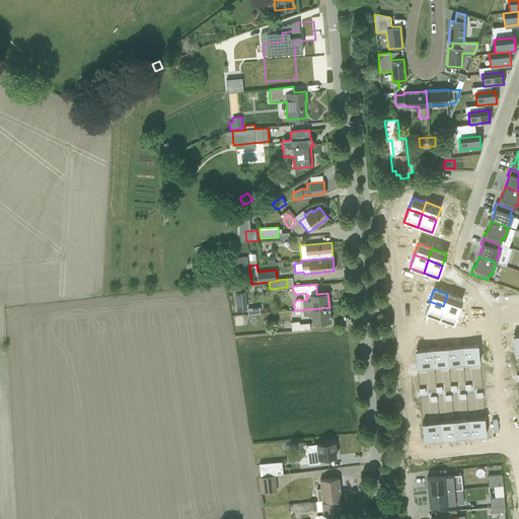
[(234,293),(236,310),(246,309),(245,292),(234,293)]
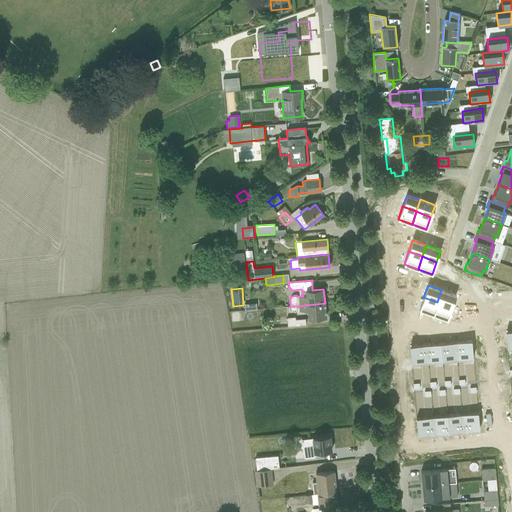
[(441,290),(437,302),(451,307),(456,295),(441,290)]
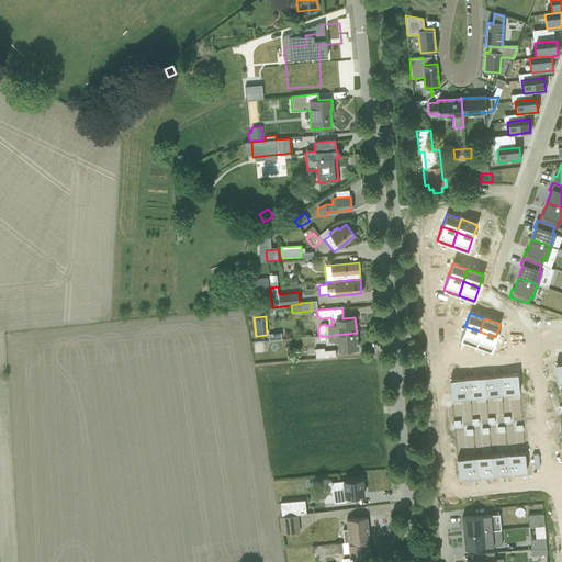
[(475,345),(480,332),(464,326),(460,339),(475,345)]
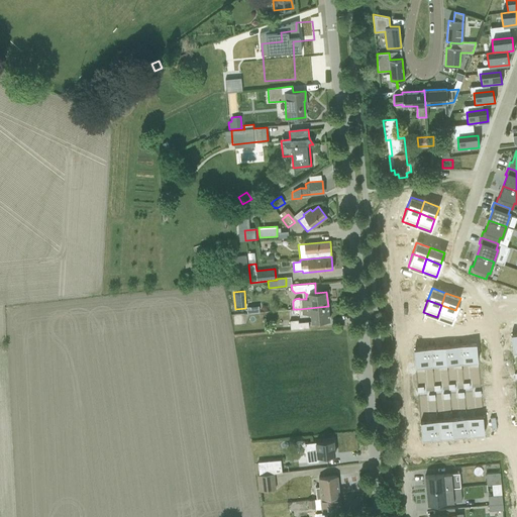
[(437,317),(451,322),(455,310),(441,305),(437,317)]
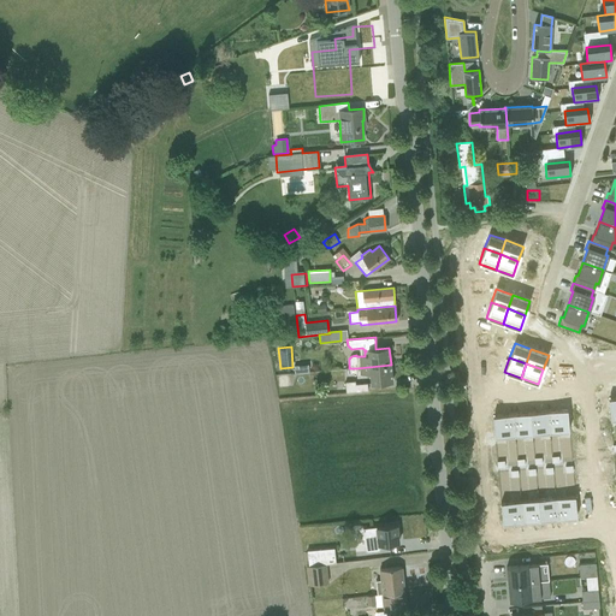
[(392,381),(391,365),(356,368),(357,375),(369,374),(369,384),(392,381)]
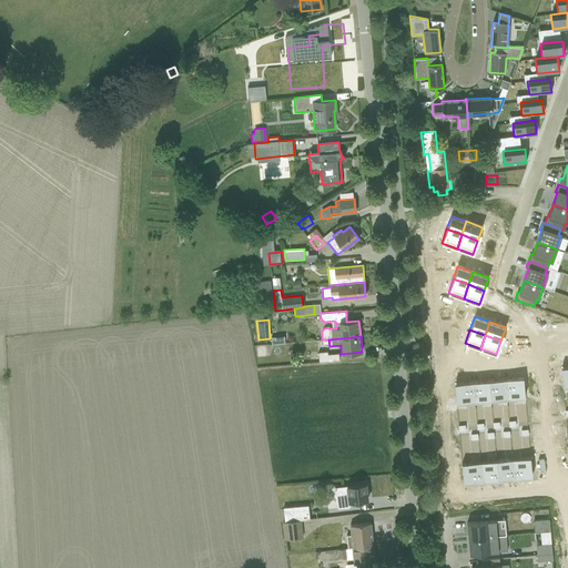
[(256,347),(256,358),(267,357),(267,347),(256,347)]
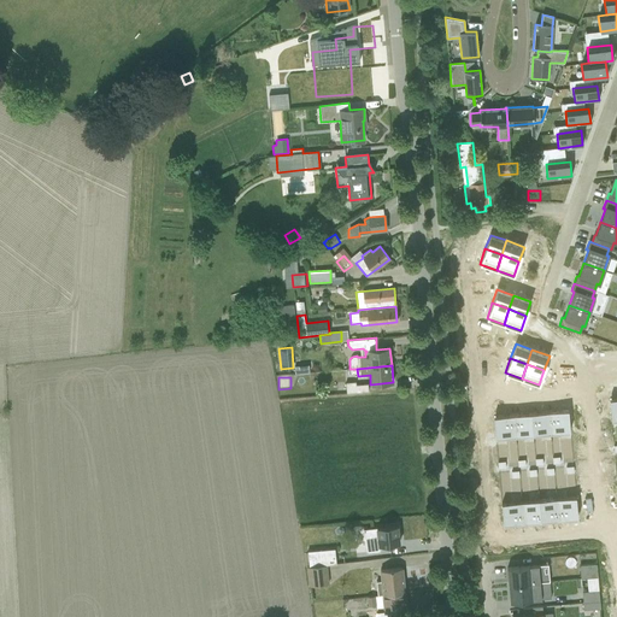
[(346,394),(369,392),(368,385),(356,385),(356,382),(345,383),(346,394)]
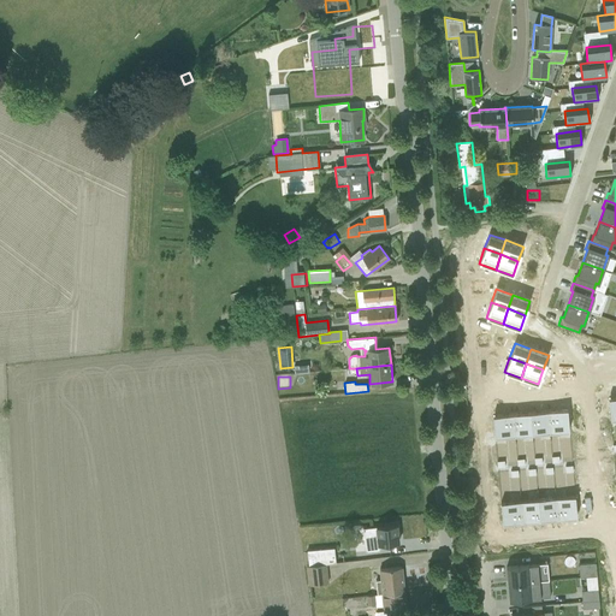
[(569,431),(567,409),(548,412),(550,432),(569,431)]
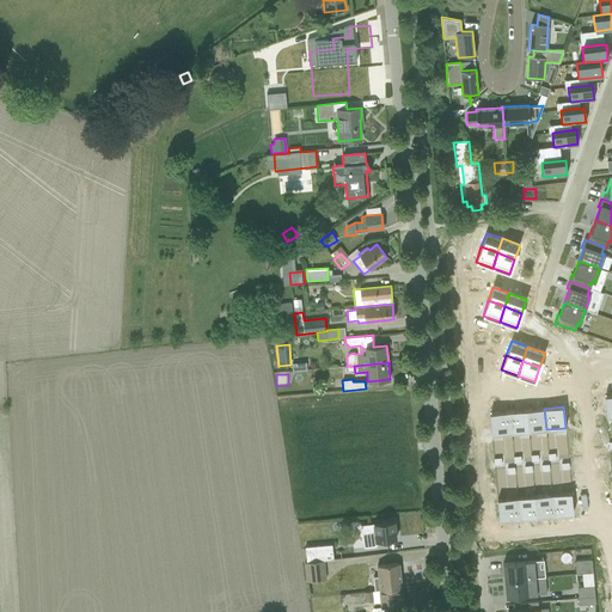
[(544,409),(526,410),(528,432),(546,429),(544,409)]
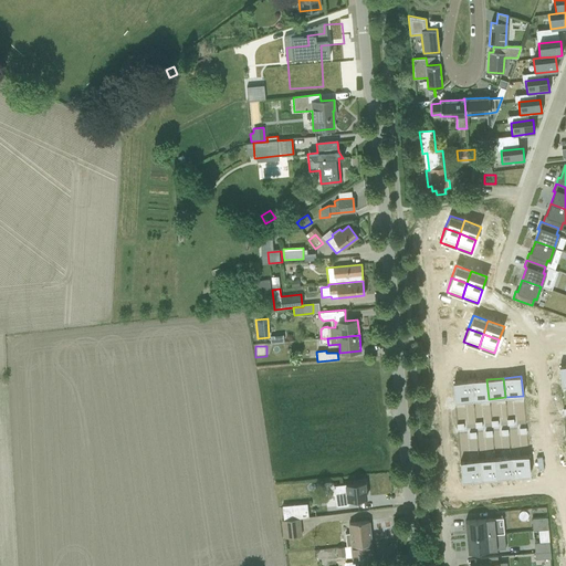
[(489,399),(486,379),(470,380),(472,400),(489,399)]
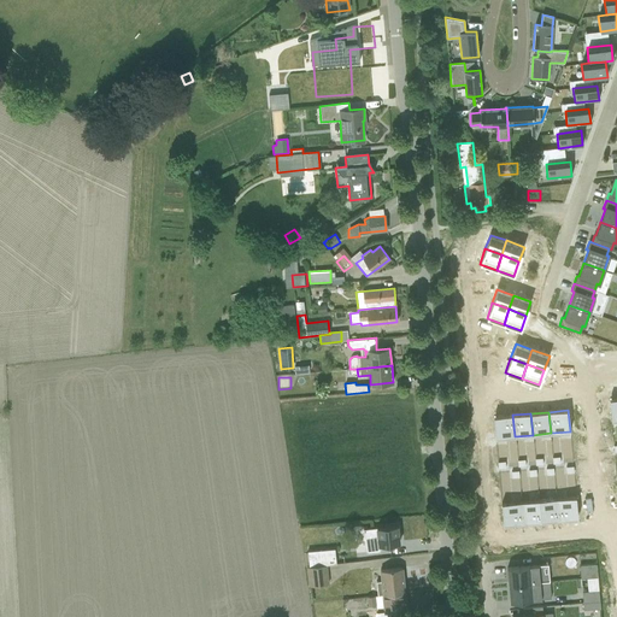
[(515,436),(512,415),(493,417),(495,439),(515,436)]
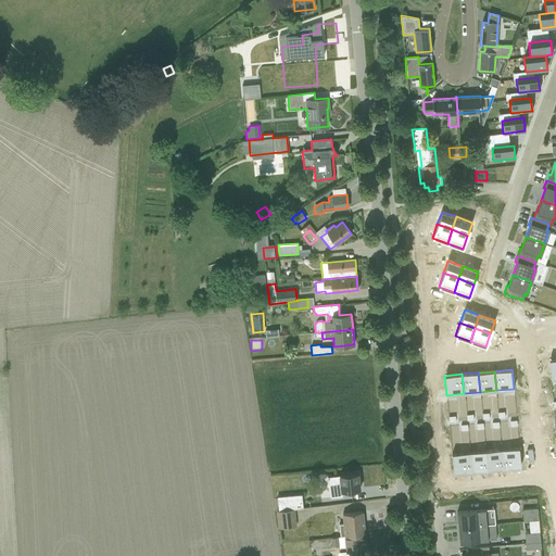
[(518,447),(502,449),(503,467),(520,466),(518,447)]
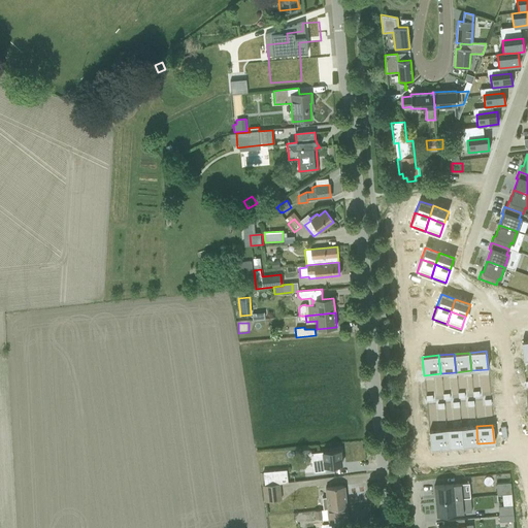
[(477,443),(476,426),(461,428),(462,446),(477,443)]
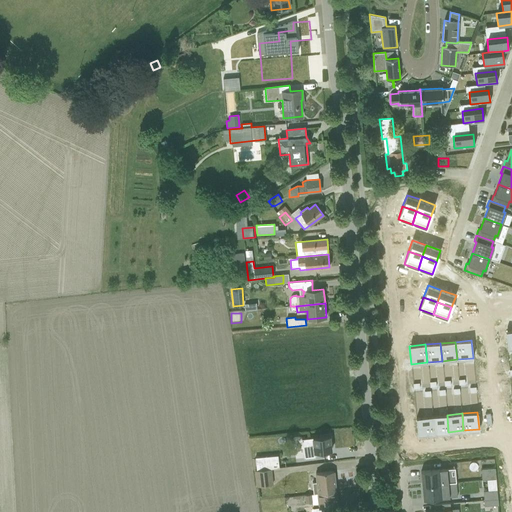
[(447,415),(432,416),(433,433),(448,432),(447,415)]
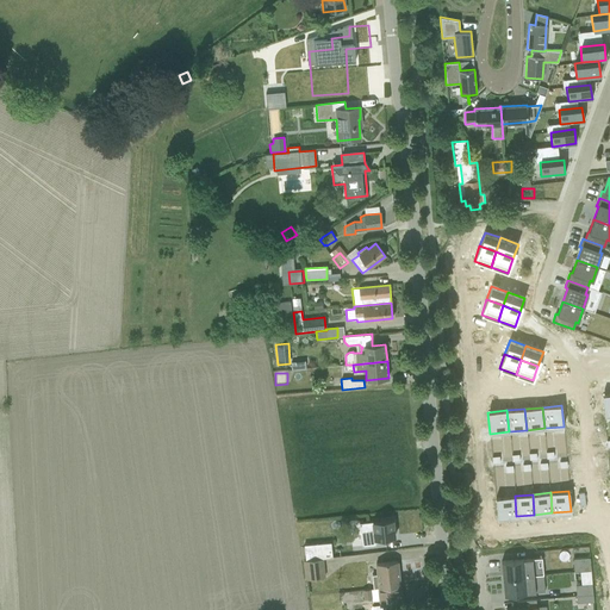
[(516,516),(515,496),(496,498),(497,517),(516,516)]
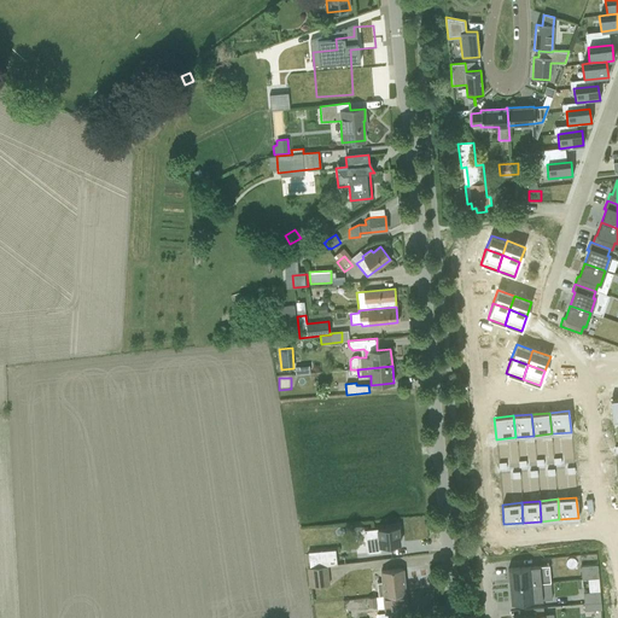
[(398,526),(365,530),(367,549),(375,548),(375,551),(390,549),(390,544),(400,543),(398,526)]
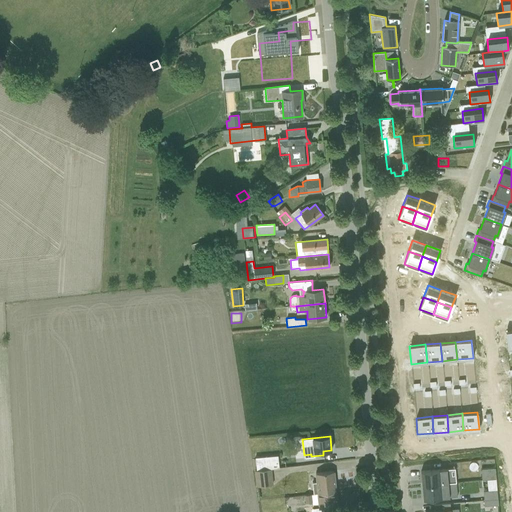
[(254,438),(257,470),(270,469),(267,437),(254,438)]
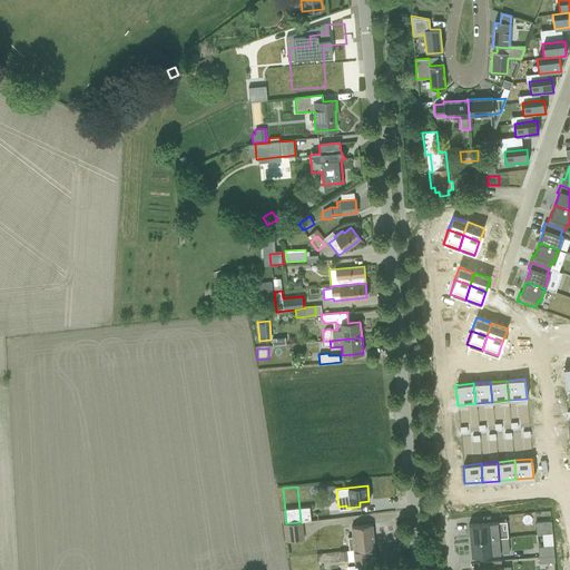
[(469,524),(470,541),(507,537),(505,521),(469,524)]
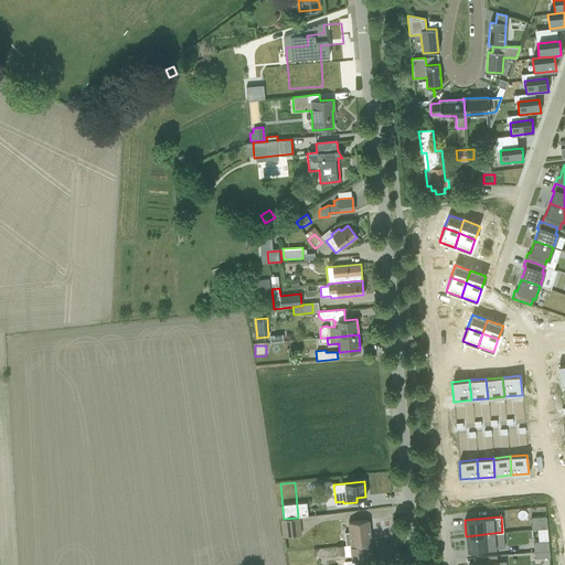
[(545,516),(531,518),(532,529),(537,529),(546,528),(545,516)]
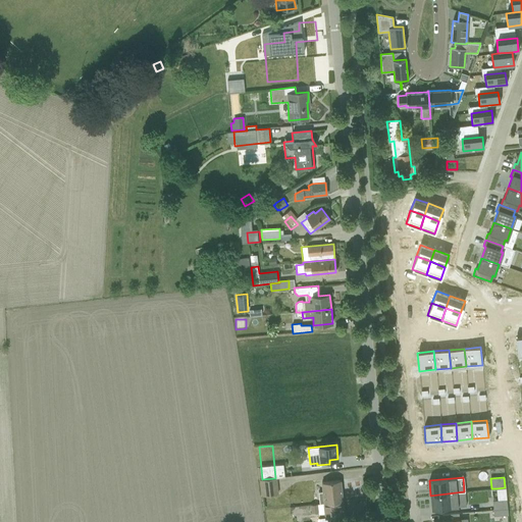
[(262,479),(259,480),(260,497),(278,494),(276,478),(275,478),(262,479)]
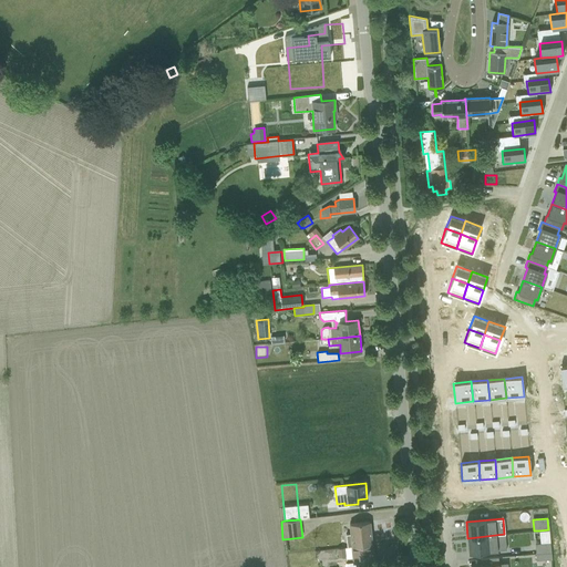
[(347,547),(372,545),(371,533),(369,522),(349,524),(350,535),(346,535),(347,547)]
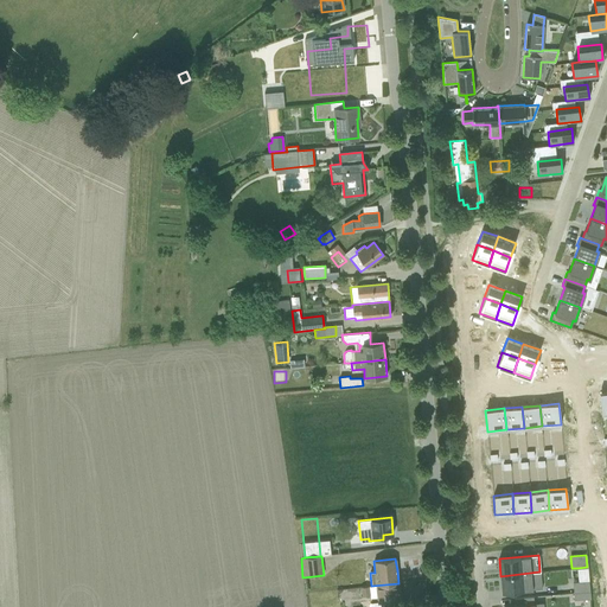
[(587,567),(577,568),(579,581),(588,580),(587,567)]
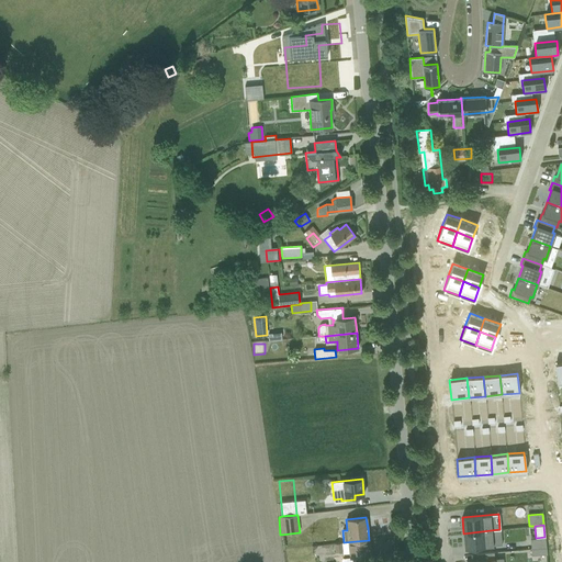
[(499,529),(463,534),(464,548),(501,544),(499,529)]
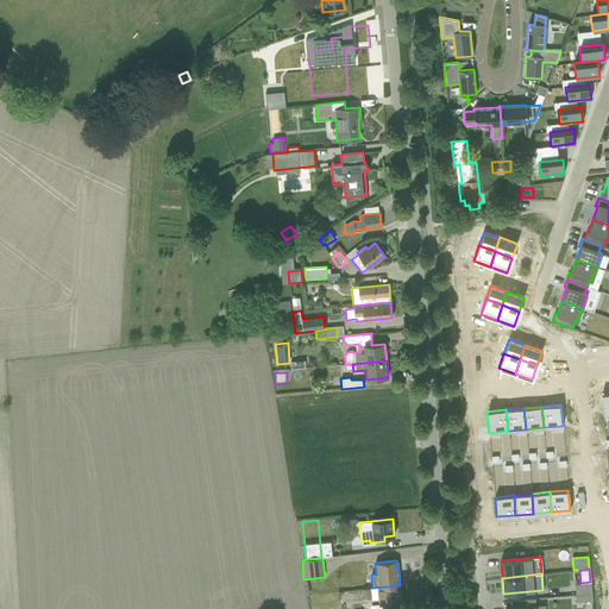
[(575,595),(591,592),(590,582),(581,583),(573,584),(575,595)]
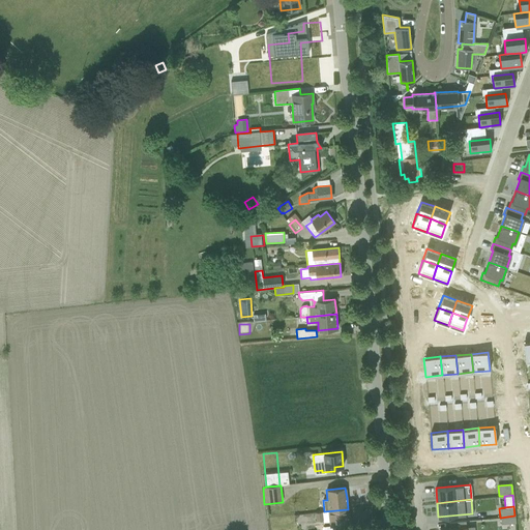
[(349,523),(348,509),(324,511),(315,512),(316,521),(323,520),(323,523),(329,522),(329,526),(324,527),(323,529),(334,529),(334,526),(341,525),(341,524),(349,523)]
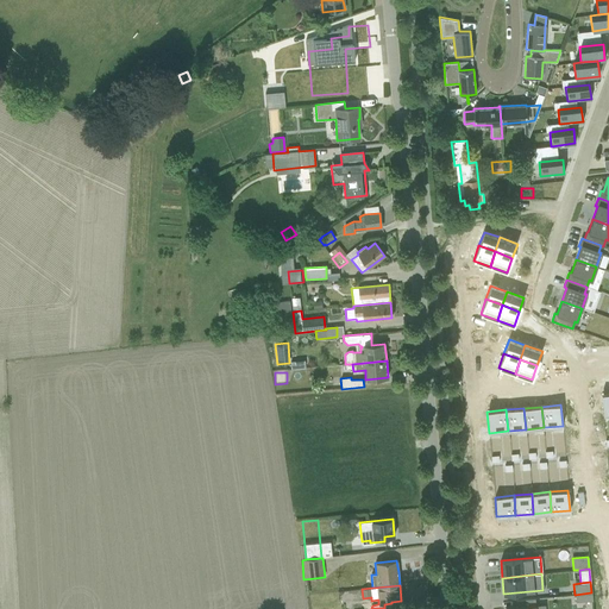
[(504,608),(545,608),(545,604),(534,606),(534,598),(516,601),(516,607),(504,608)]
